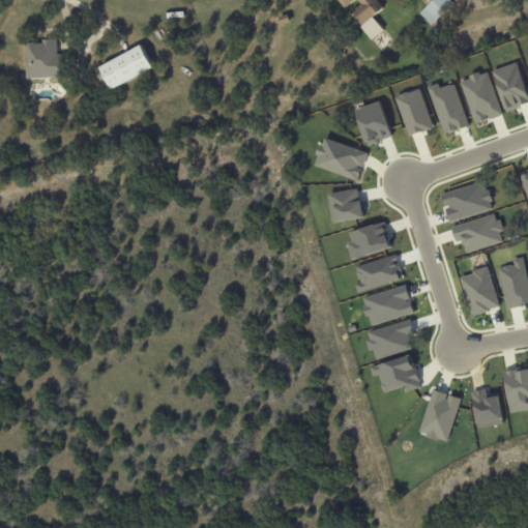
[(376,0),(381,6),(371,15),(383,29),(371,39),(349,12),(360,3),(357,0),(350,0),(343,6),(338,0),(376,0)]
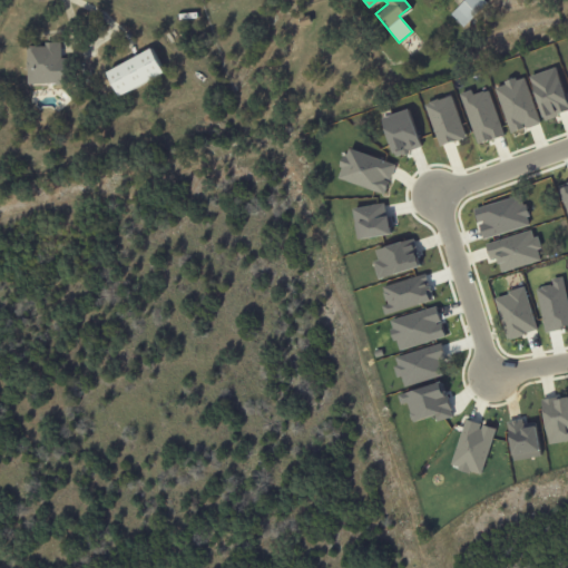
[(448,12),(460,0),(482,0),(483,1),(460,25),(448,12)]
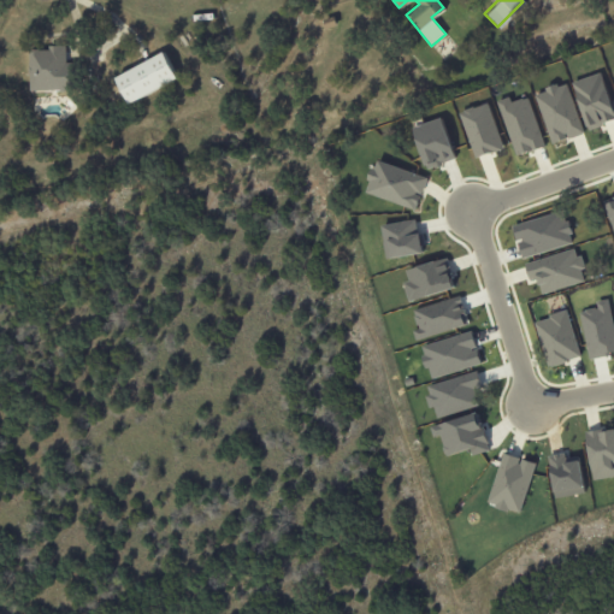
[(183,39),(175,16),(181,13),(189,36),(183,39)]
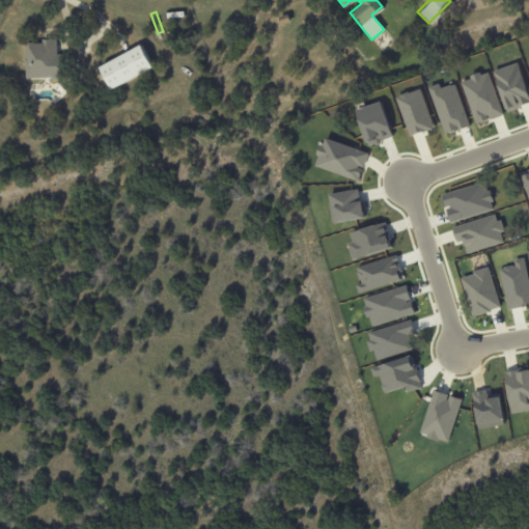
[(275,16),(285,12),(287,20),(278,24),(275,16)]
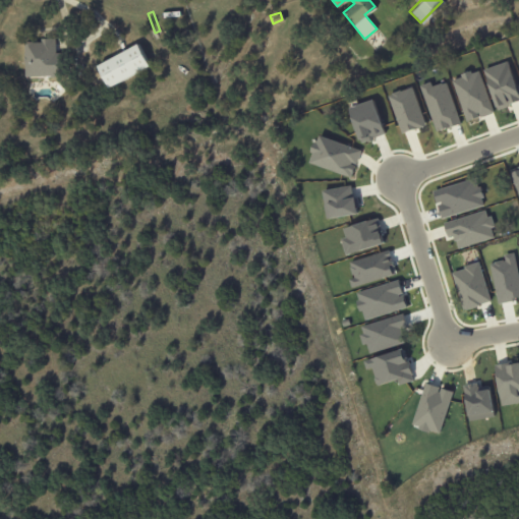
[(56,38),(56,52),(66,52),(66,75),(58,75),(58,76),(52,76),(52,75),(26,76),(25,61),(24,61),(24,56),(25,56),(25,41),(35,41),(35,42),(42,42),(42,38),(51,38),(56,38)]
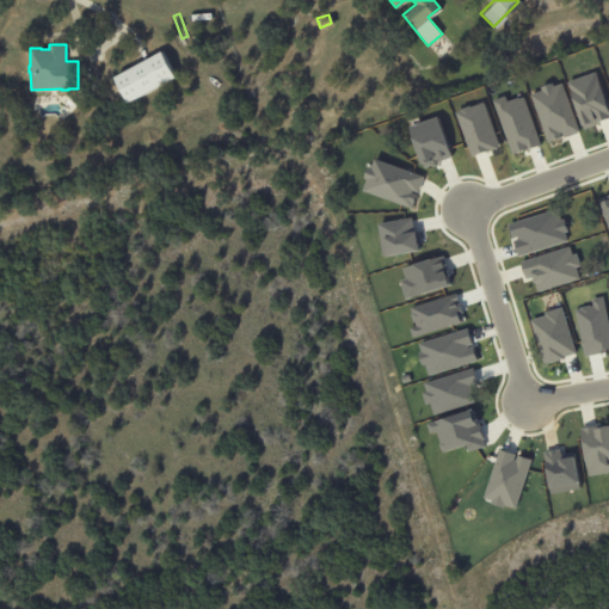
[(123,96),(114,78),(160,51),(174,77),(128,104),(123,96)]
